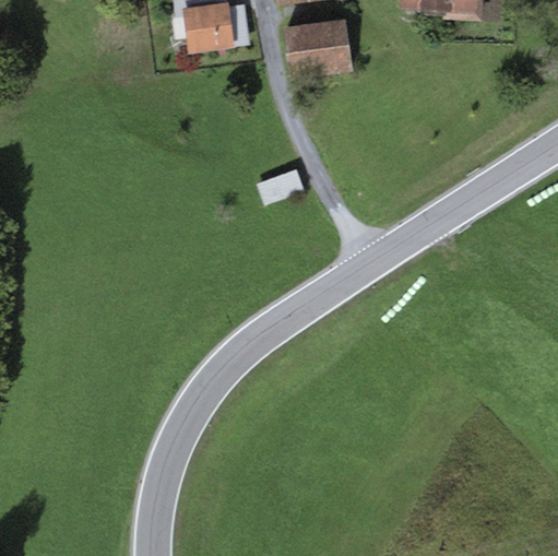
[(168,0),(175,39),(185,37),(187,54),(235,47),(228,3),(227,0),(168,0)]
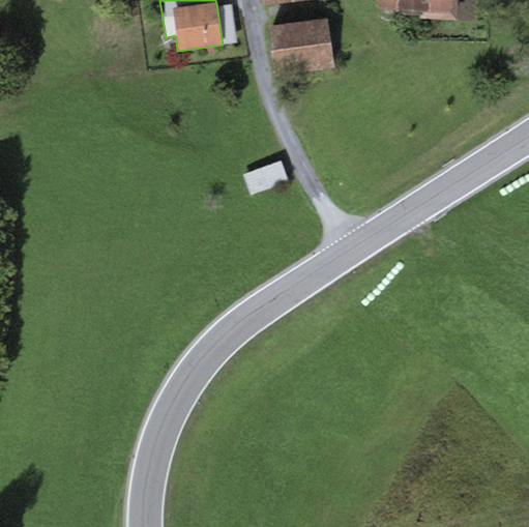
[(413,0),(413,5),(420,6),(420,15),(454,17),(456,0),(413,0)]
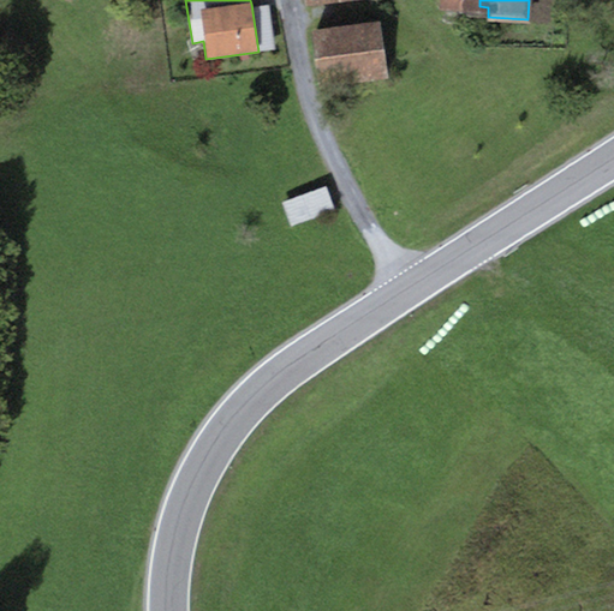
[(268,1),(251,4),(258,52),(274,49),(268,1)]
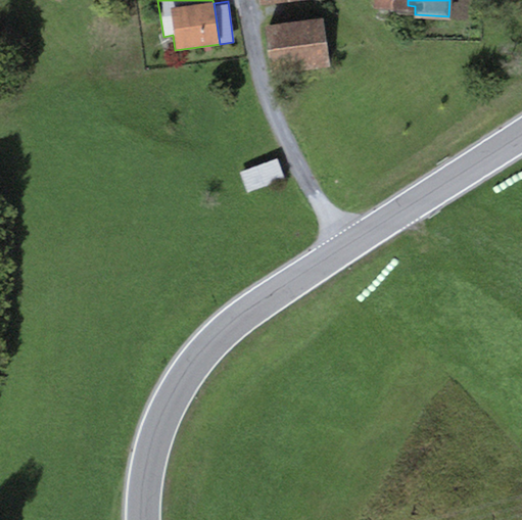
[(322,16),(264,22),(270,72),(327,65),(322,16)]
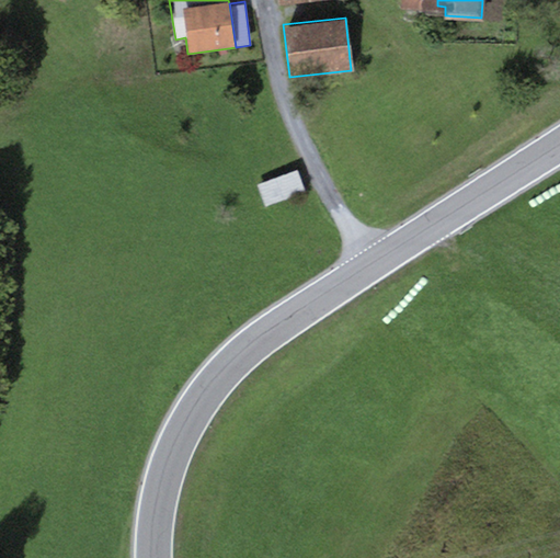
[(296,170),(258,185),(265,204),(304,189),(296,170)]
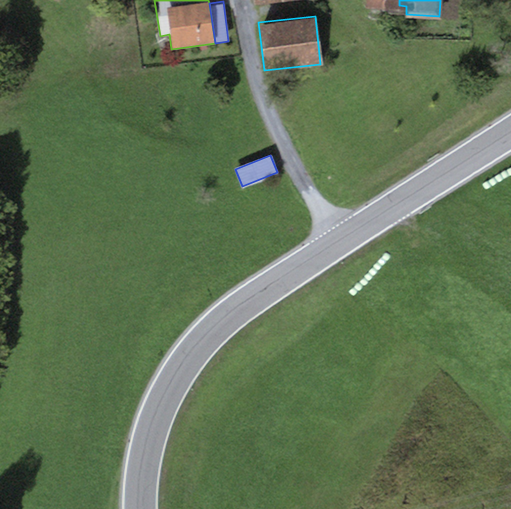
All buildings are outlined.
